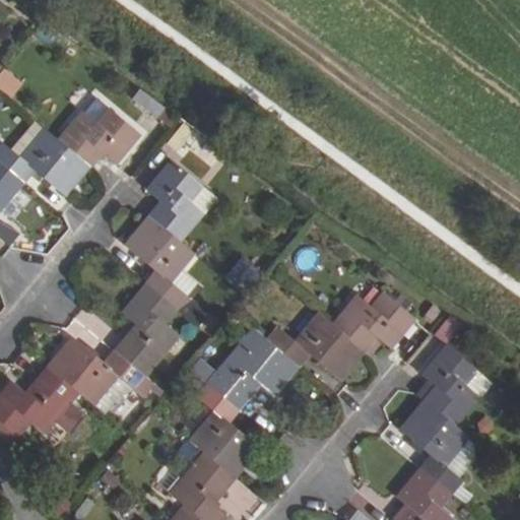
[(0,71),(0,88),(12,98),(23,81),(3,67),(0,71)]
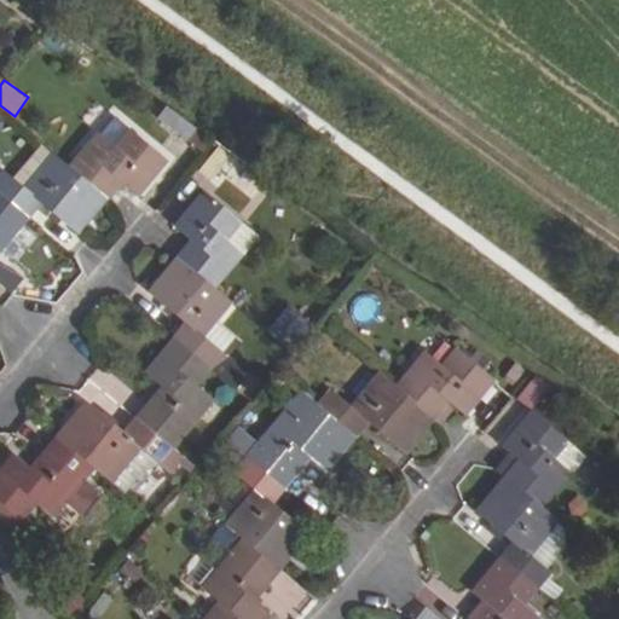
[(163,105),(156,120),(190,136),(196,121),(163,105)]
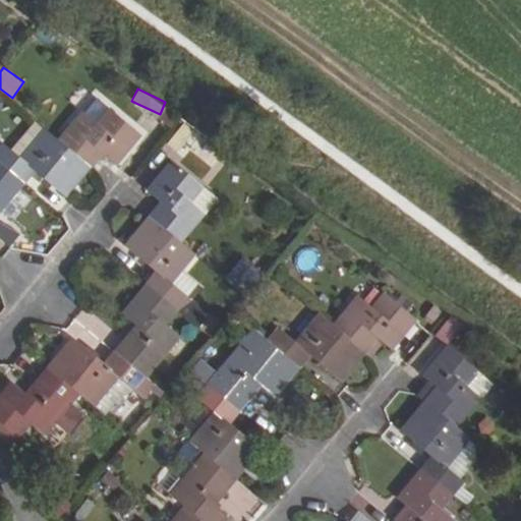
[(97,97),(84,112),(97,122),(109,108),(97,97)]
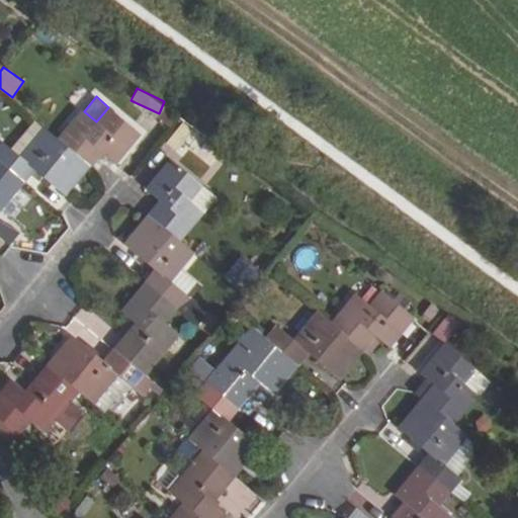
[(84,111),(82,109),(58,139),(88,165),(101,150),(114,161),(139,133),(108,107),(96,121),(84,111)]
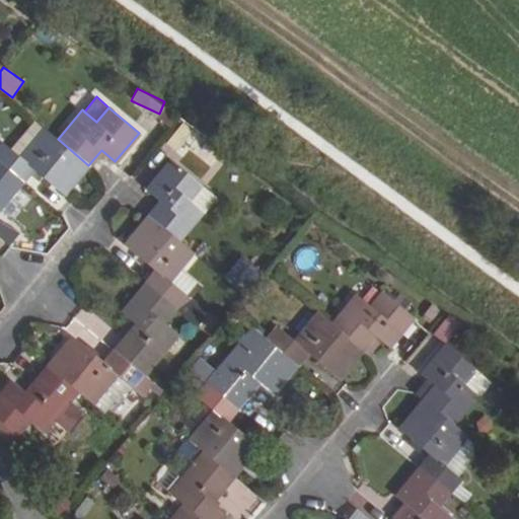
[(183,123),(167,143),(177,151),(194,131),(183,123)]
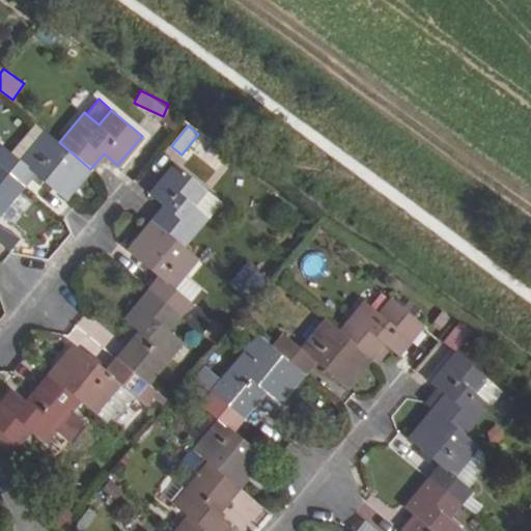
[(34,172),(65,198),(90,169),(59,142),(45,131),(20,161),(3,145),(0,148),(0,164),(24,184),(34,172)]
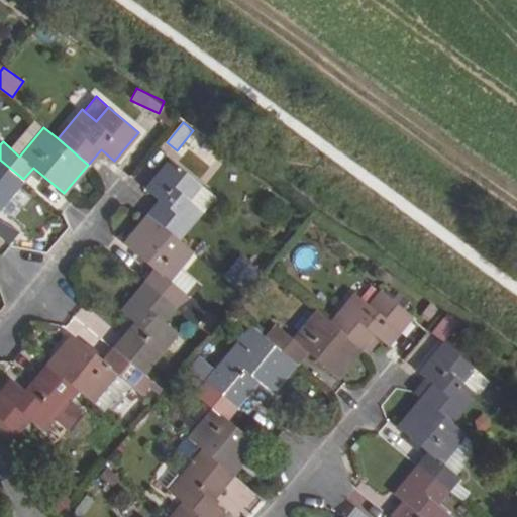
[(161,199),(148,213),(179,238),(203,210),(214,195),(201,183),(171,159),(147,187),(161,199)]
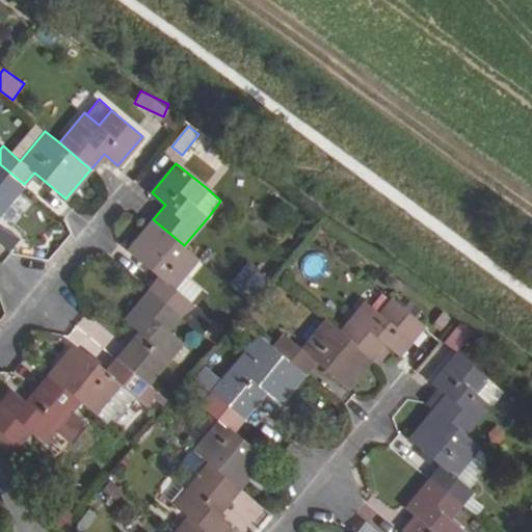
[(0,212),(24,184),(0,164),(0,212)]
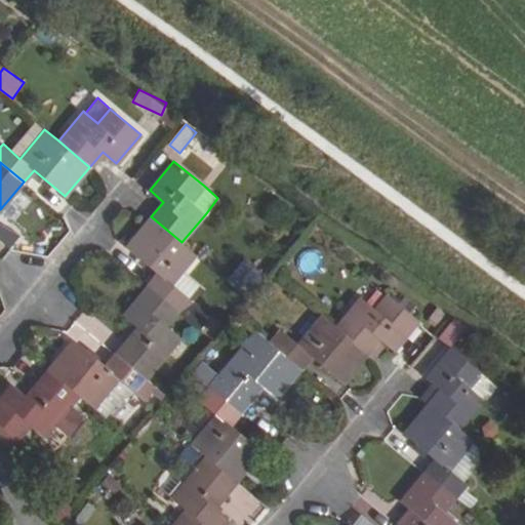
[(197,254),(182,242),(151,216),(127,245),(158,272),(148,283),(178,310),(199,326),(209,313),(192,298),(202,287),(183,271),(197,254)]
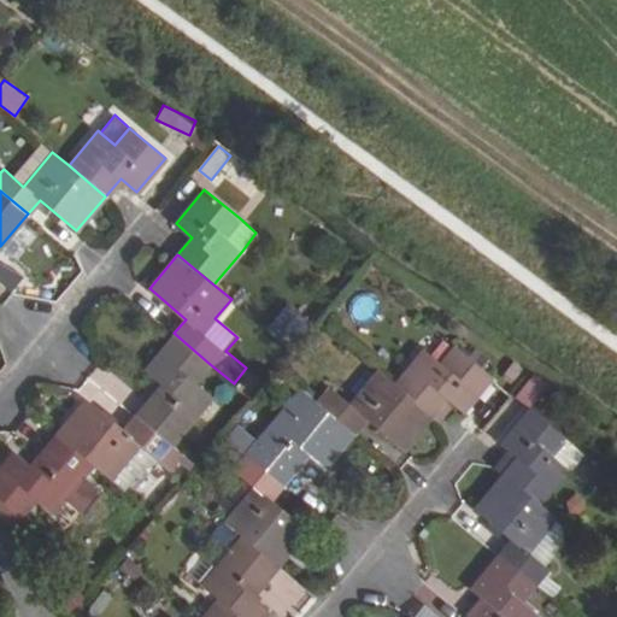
[(276,336),(291,350),(311,325),(297,313),(276,336)]
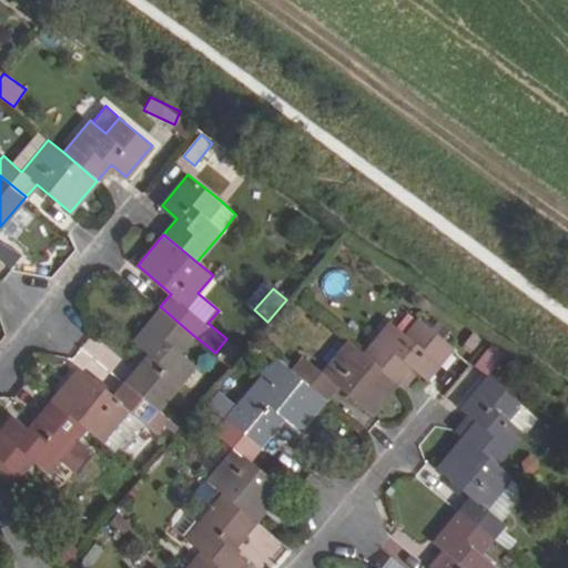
[(148,352),(123,382),(156,409),(195,364),(180,351),(193,335),(160,306),(133,340),(148,352)]
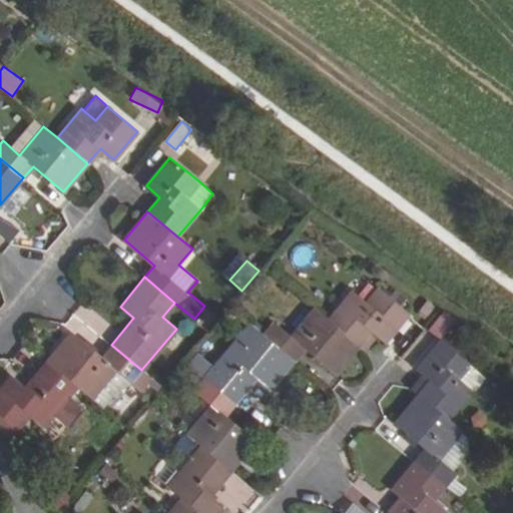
[(366,302),(353,290),(328,319),(358,344),(370,330),(383,341),(407,312),(378,287),(366,302)]
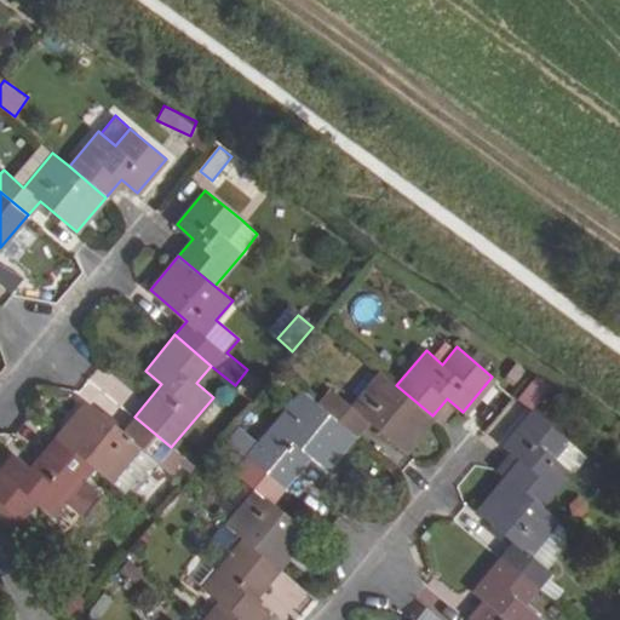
[(367,420),(403,449),(432,415),(396,385),(380,371),(351,406),(331,389),(319,405),(355,434),(367,420)]
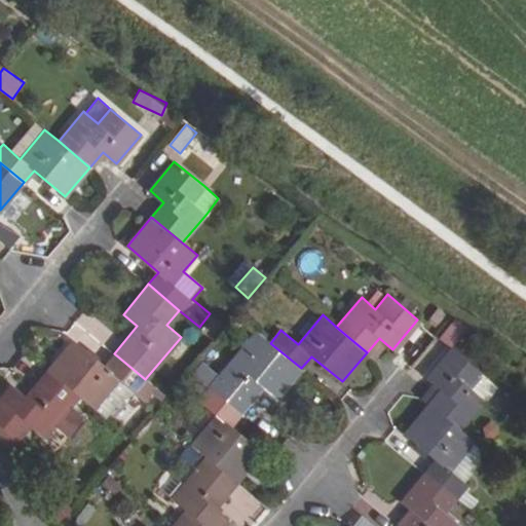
[(47,369),(78,395),(94,407),(117,378),(135,391),(145,379),(114,353),(104,366),(72,340),(47,369)]
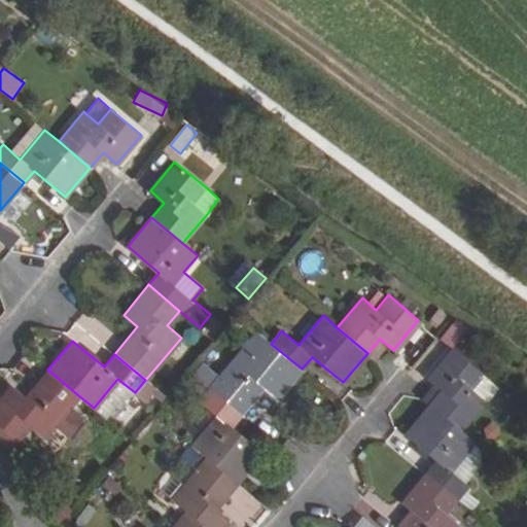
[(258,357),(244,346),(209,388),(240,414),(262,386),(277,397),(302,369),(271,344),(258,357)]
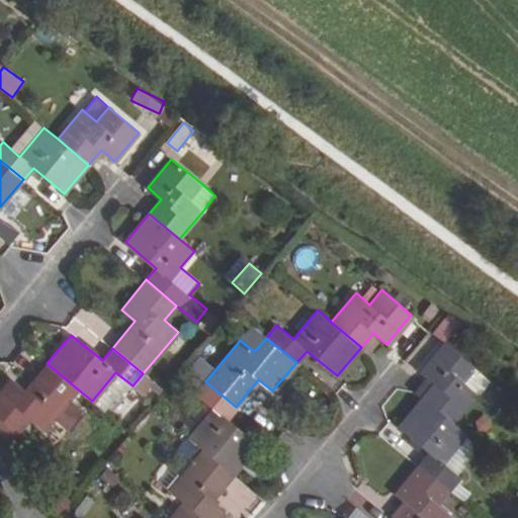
[(419,370),(432,382),(421,397),(450,421),(473,393),(461,381),(472,367),(442,341),(419,370)]
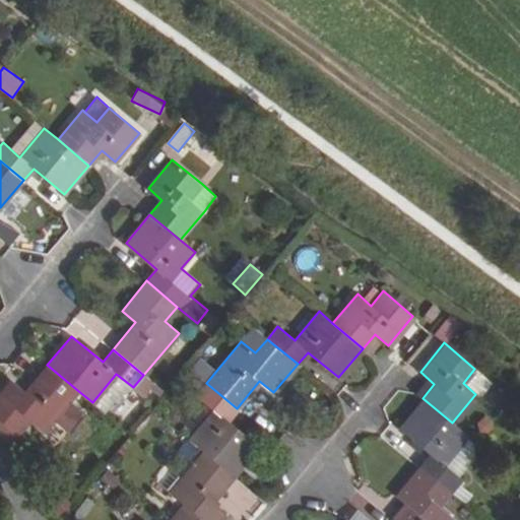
[(43,432),(77,390),(47,365),(25,391),(11,381),(0,393),(0,419),(17,434),(29,420),(43,432)]
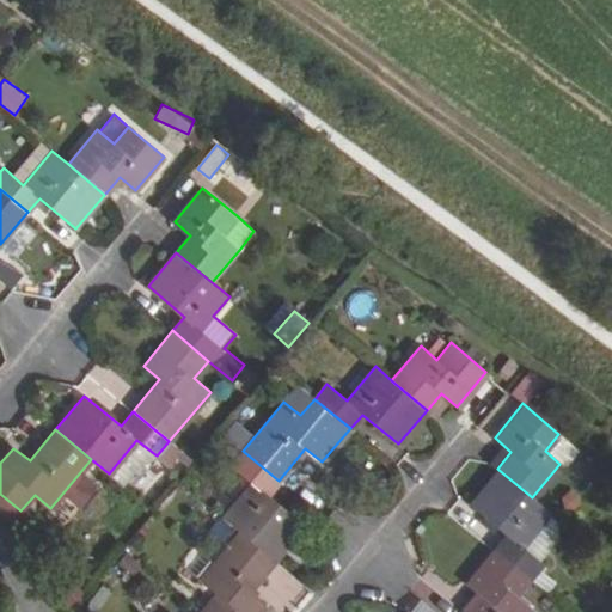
[(251,482),(222,515),(239,530),(275,560),(303,525),(267,495),(279,481),(243,451),(231,465),(251,482)]
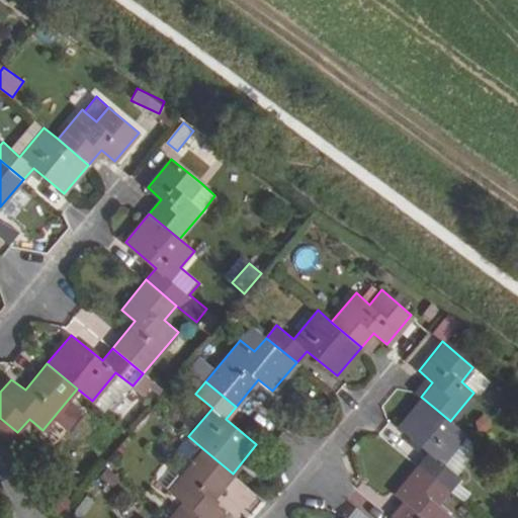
[(464,433),(450,421),(421,397),(398,425),(428,450),(418,463),(448,489),(458,477),(441,462),(464,433)]
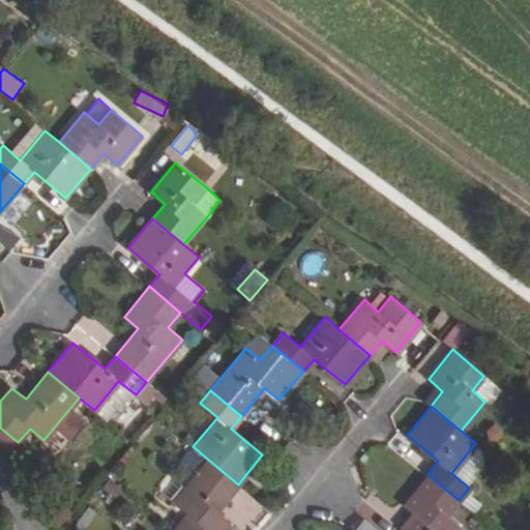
[(171,502),(185,513),(173,528),(174,529),(223,529),(228,525),(214,513),(238,484),(207,459),(171,502)]
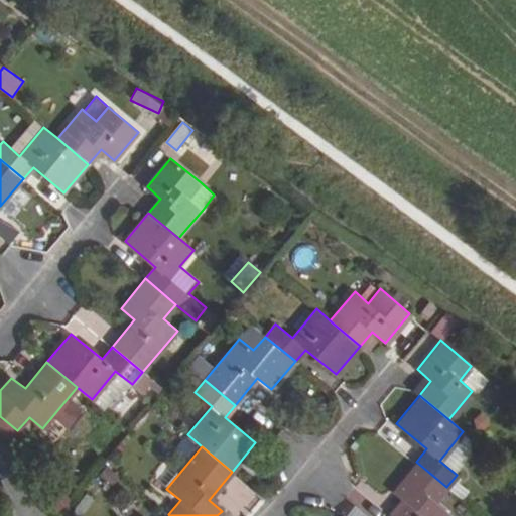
[(393,492),(405,503),(394,515),(445,515),(447,514),(434,502),(446,487),(416,462),(393,492)]
